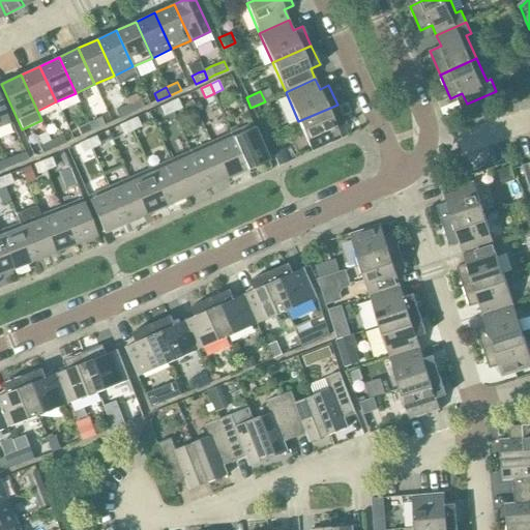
[(0,126),(10,123),(0,97),(0,126)]
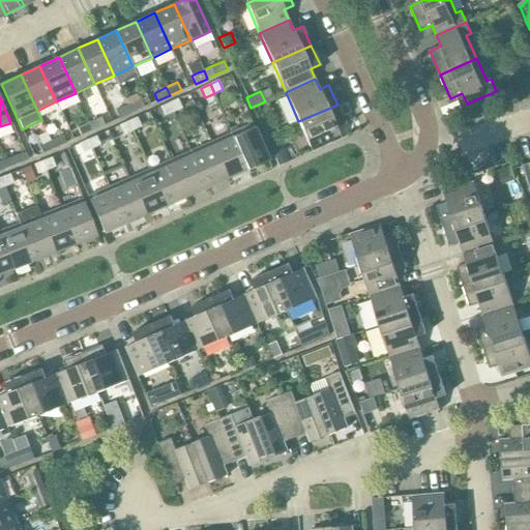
[(169,102),(173,112),(181,108),(177,98),(169,102)]
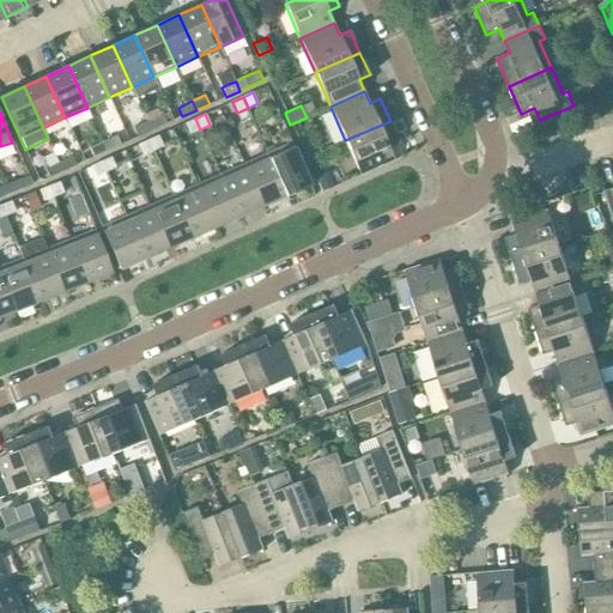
[(147,121),(152,131),(165,125),(161,115),(147,121)]
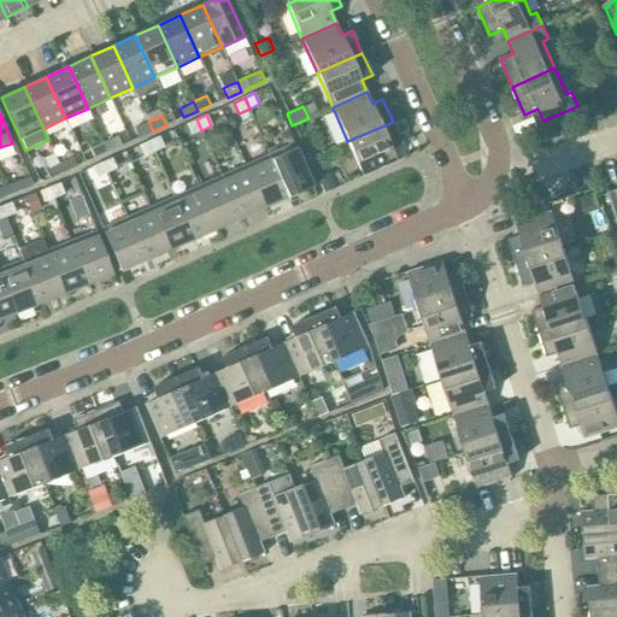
[(201,130),(197,119),(187,124),(192,135),(201,130)]
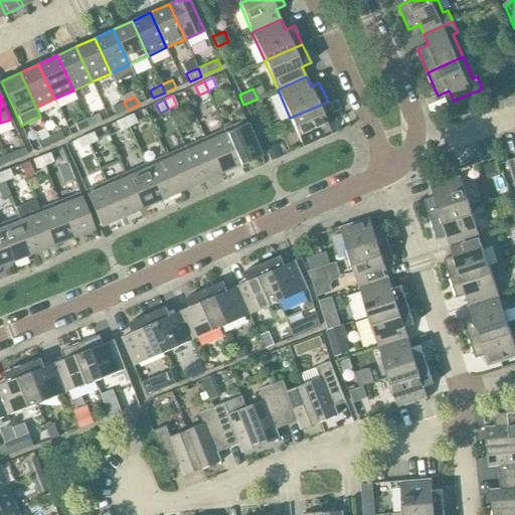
[(128,110),(124,102),(113,107),(116,115),(128,110)]
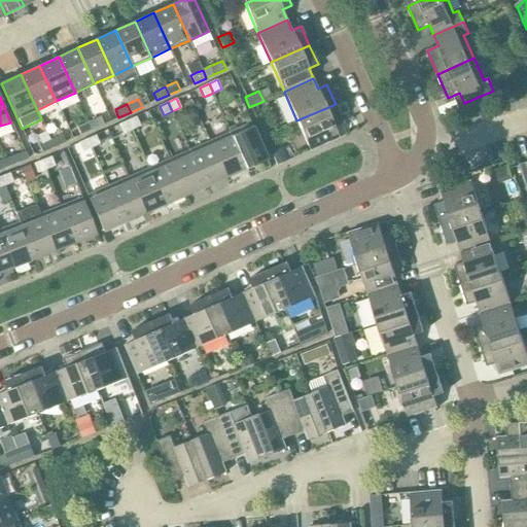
[(296,120),(310,150),(310,151),(340,138),(335,127),(344,123),(336,104),(296,120)]
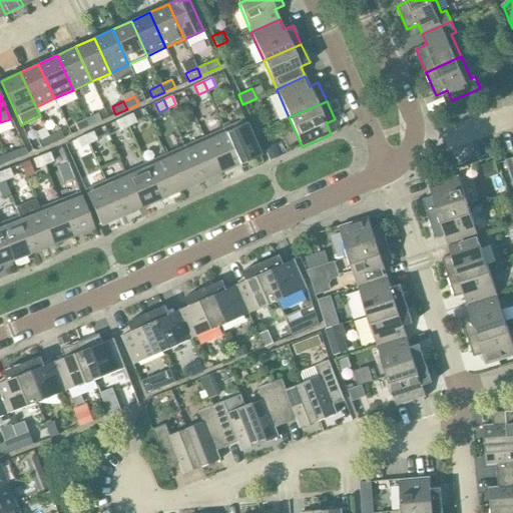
[(86,118),(89,126),(101,121),(97,113),(86,118)]
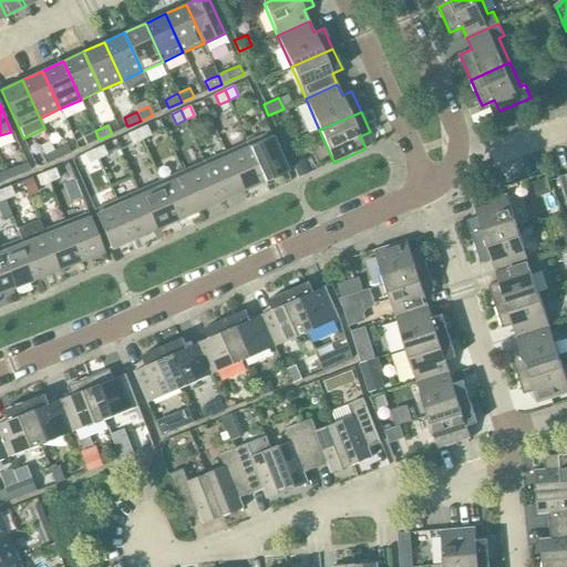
[(137,130),(142,140),(151,135),(146,125),(137,130)]
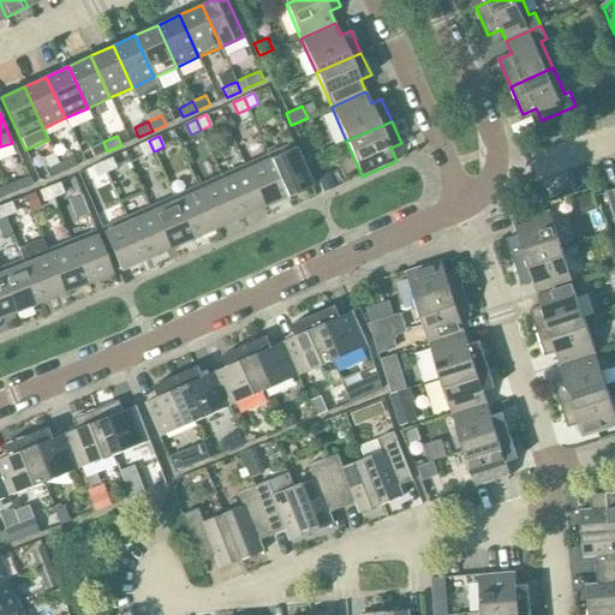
[(154,151),(149,141),(139,145),(144,155),(154,151)]
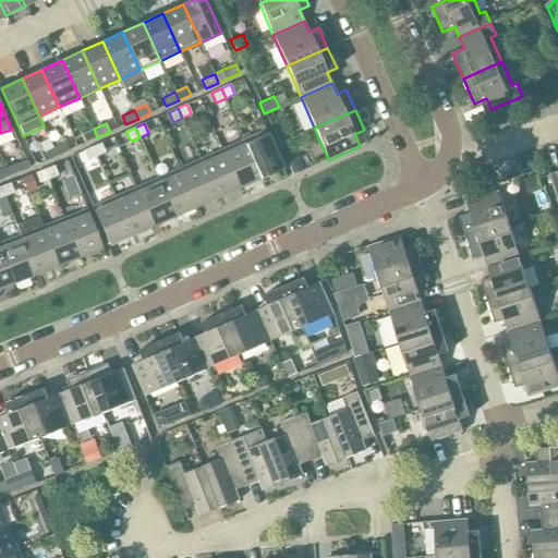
[(97,137),(94,129),(82,134),(85,143),(97,137)]
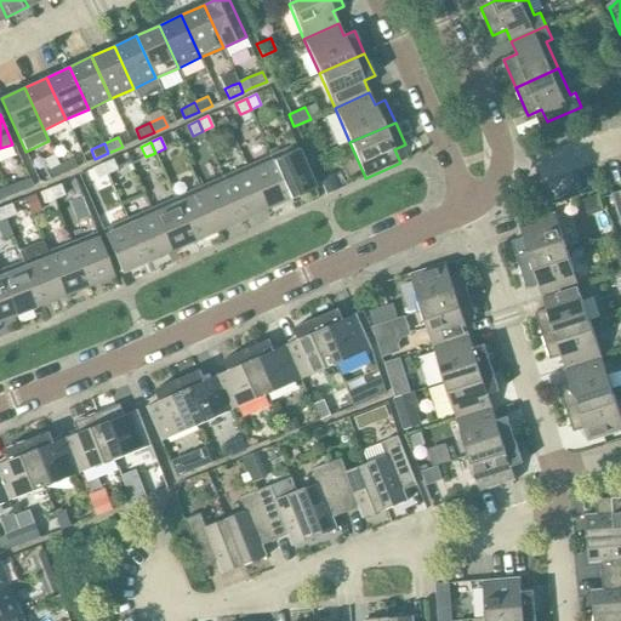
[(272,155),(290,198),(314,187),(296,144),(272,155)]
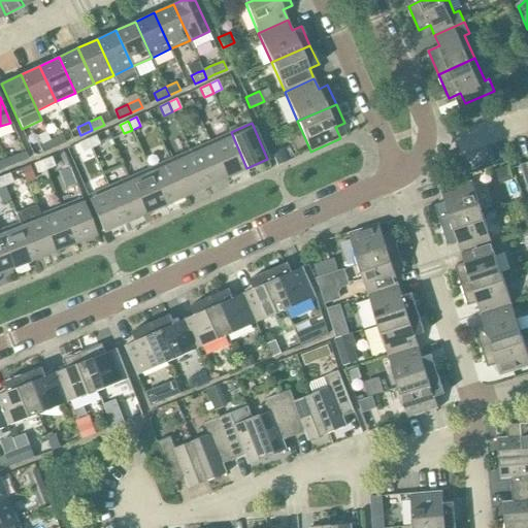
[(226,177),(246,168),(231,132),(210,141),(226,177)]
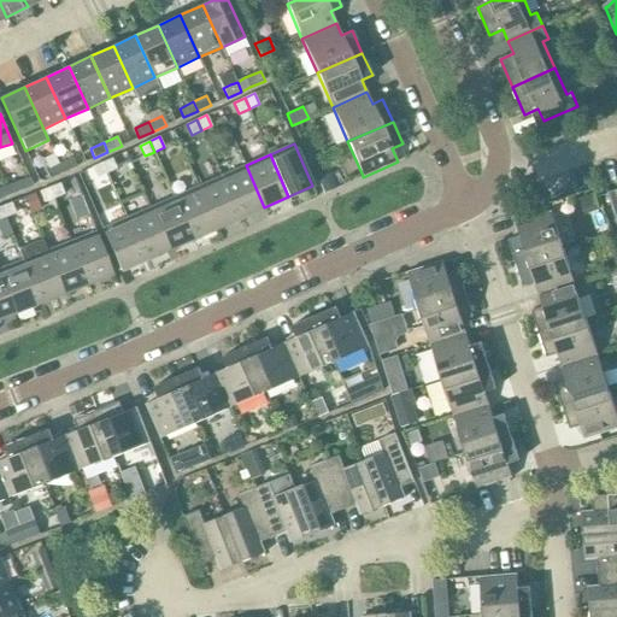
[(59,163),(63,172),(77,166),(72,157),(59,163)]
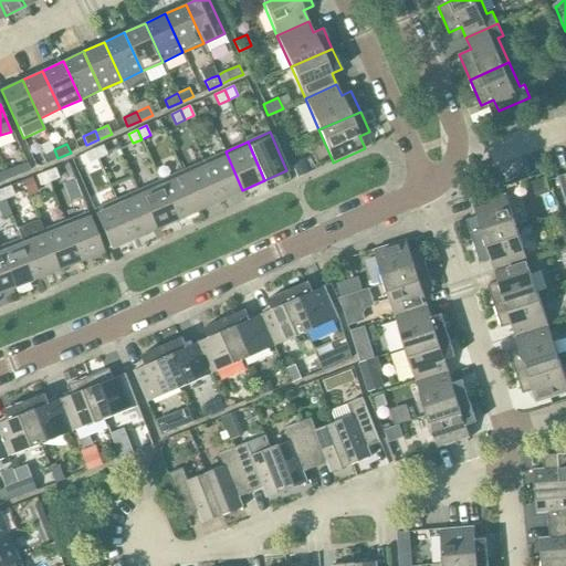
[(94,149),(98,159),(107,155),(103,145),(94,149)]
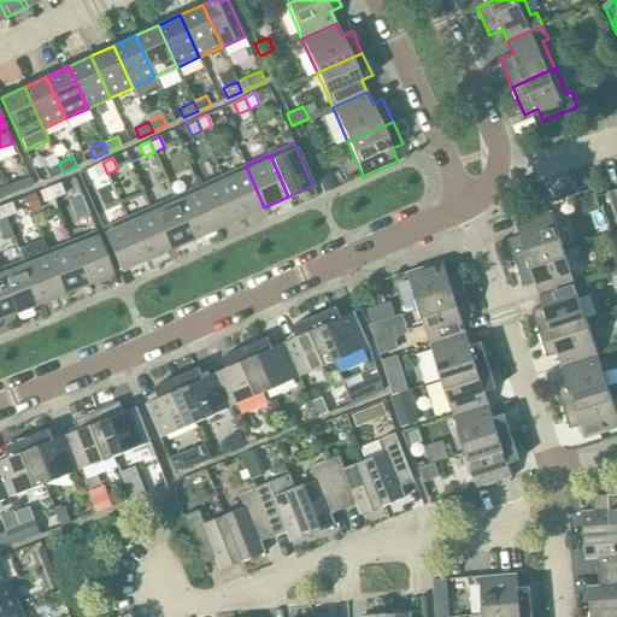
[(63,172),(59,163),(45,169),(50,178),(63,172)]
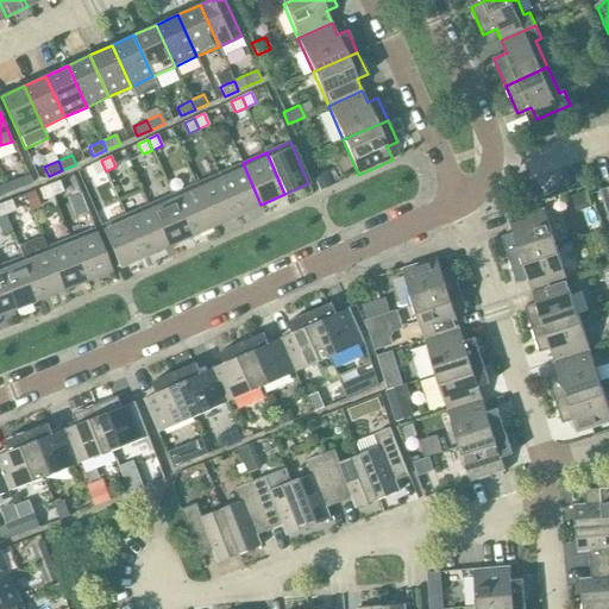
[(106,171),(101,161),(92,164),(96,175),(106,171)]
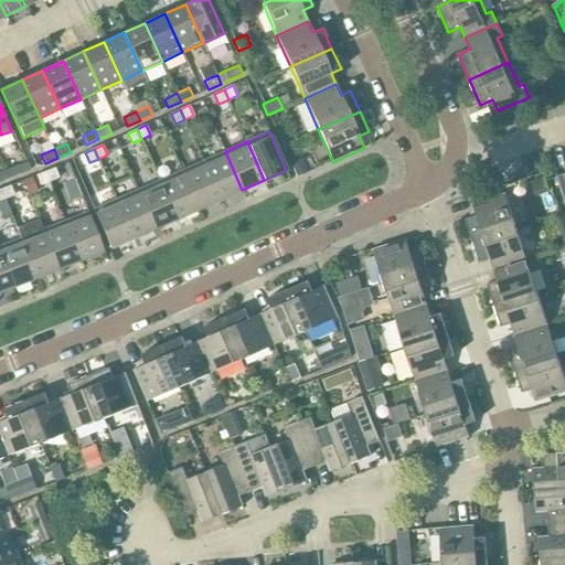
[(225,151),(203,161),(221,200),(242,190),(225,151)]
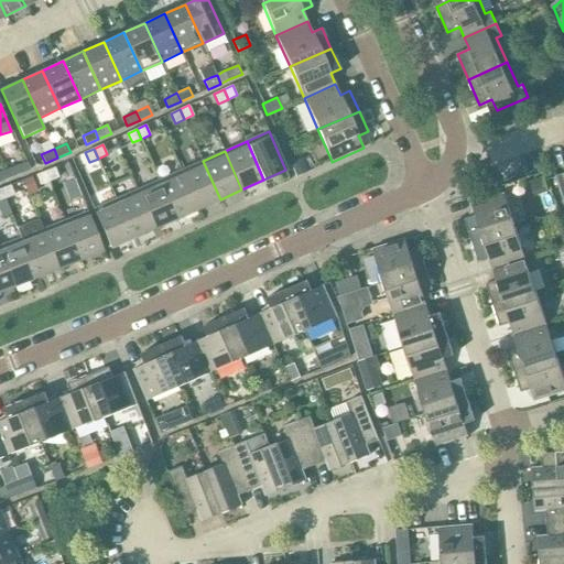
[(198,209),(210,204),(220,199),(203,161),(181,171),(198,209)]
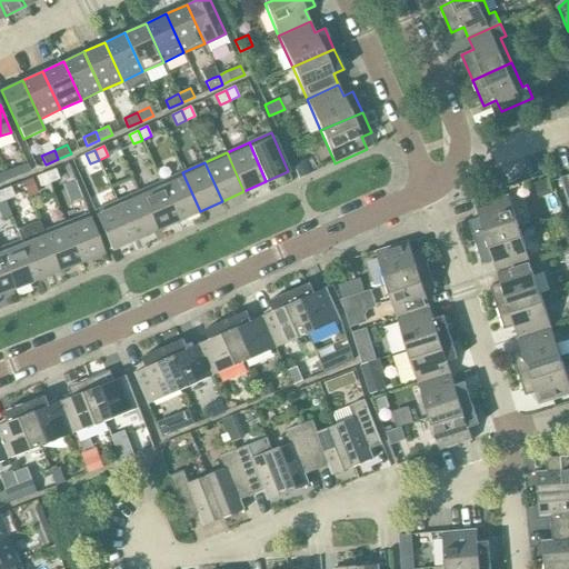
[(309,163),(296,169),(299,178),(313,171),(309,163)]
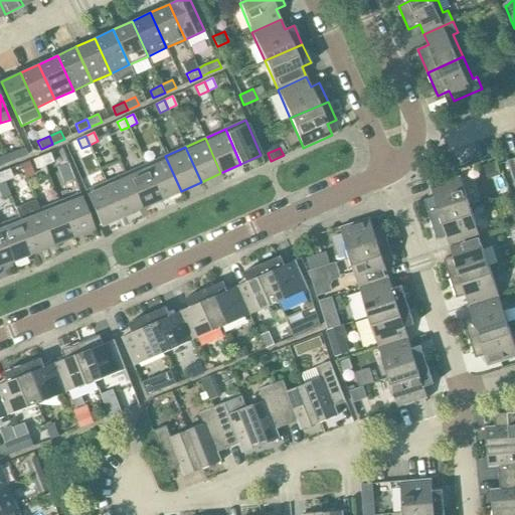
[(14,150),(1,155),(5,164),(17,159),(14,150)]
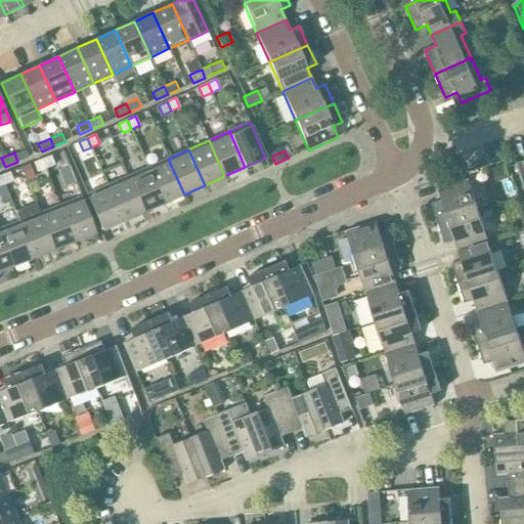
[(42,159),(46,168),(54,165),(51,156),(42,159)]
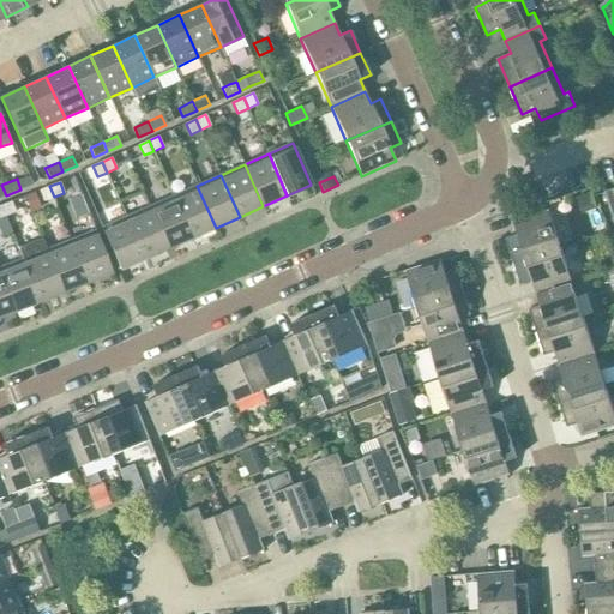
[(54,197),(49,186),(40,190),(44,202),(54,197)]
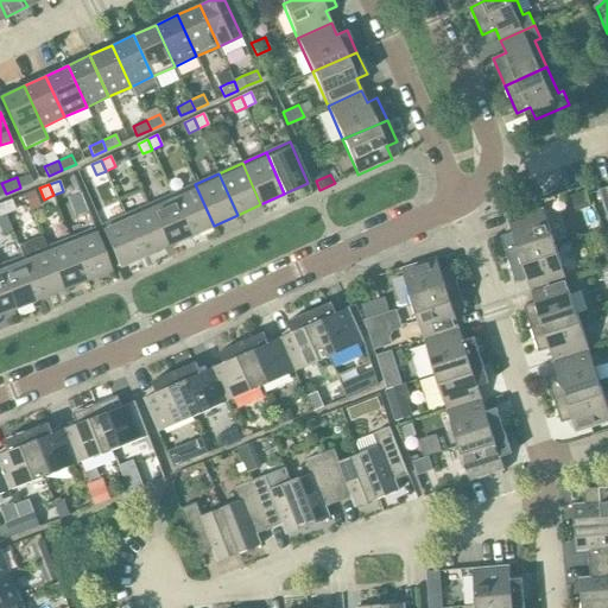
[(190,235),(214,226),(195,184),(172,194),(190,235)]
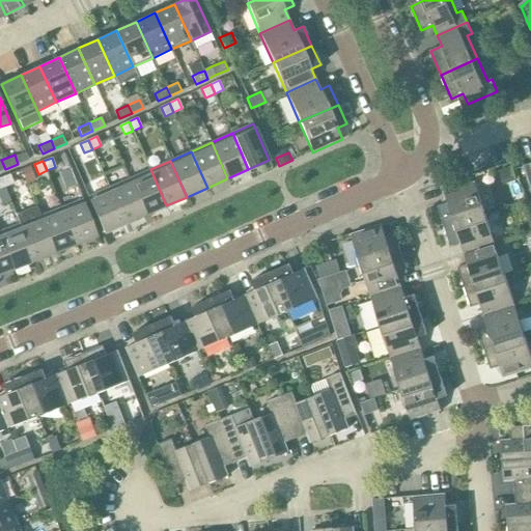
[(511,168),(501,172),(505,182),(514,178),(511,168)]
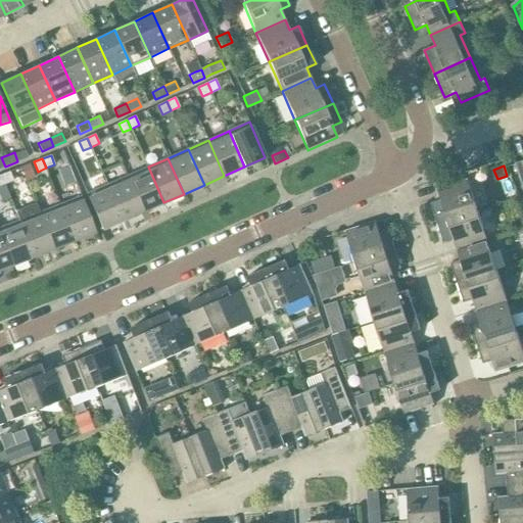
[(143,211),(163,202),(148,167),(128,176),(143,211)]
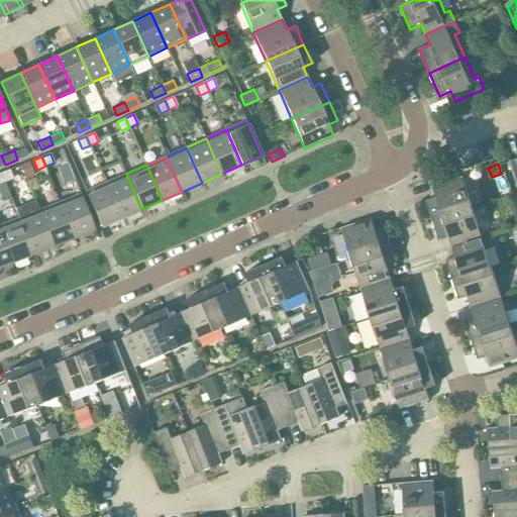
[(1,173),(5,182),(13,179),(10,170),(1,173)]
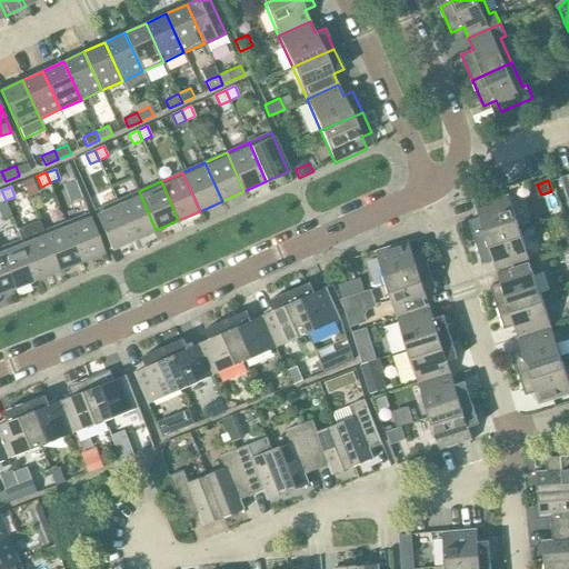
[(133,240),(156,230),(139,191),(117,201),(133,240)]
